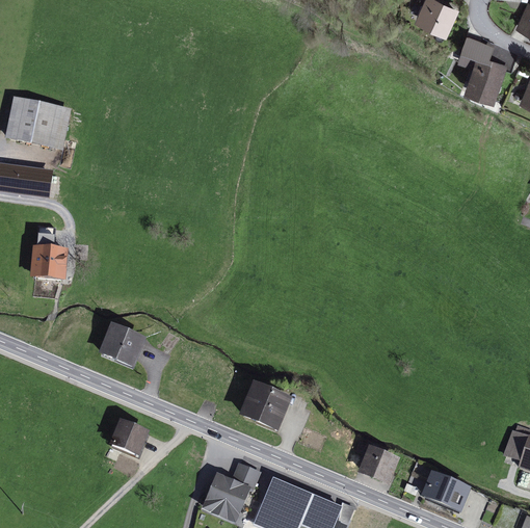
[(452,8),(435,0),(425,0),(417,18),(442,30),(452,8)]
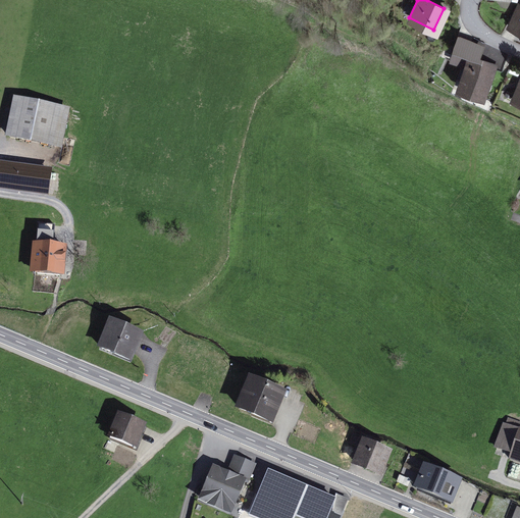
[(519,4),(518,4),(509,24),(519,30),(519,4)]
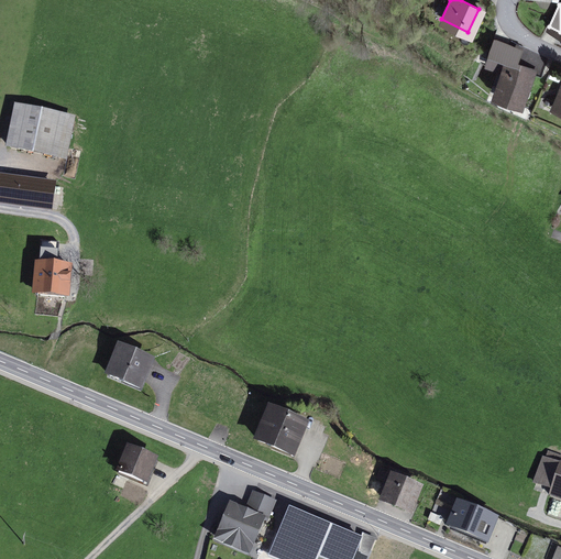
[(505,61),(494,94),(519,101),(530,68),(505,61)]
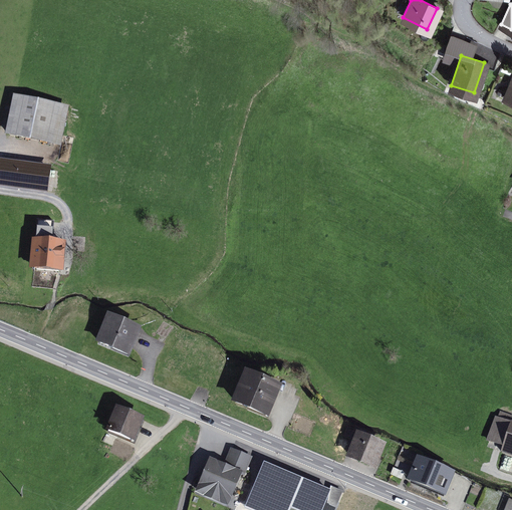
[(62,107),(13,98),(7,130),(56,140),(62,107)]
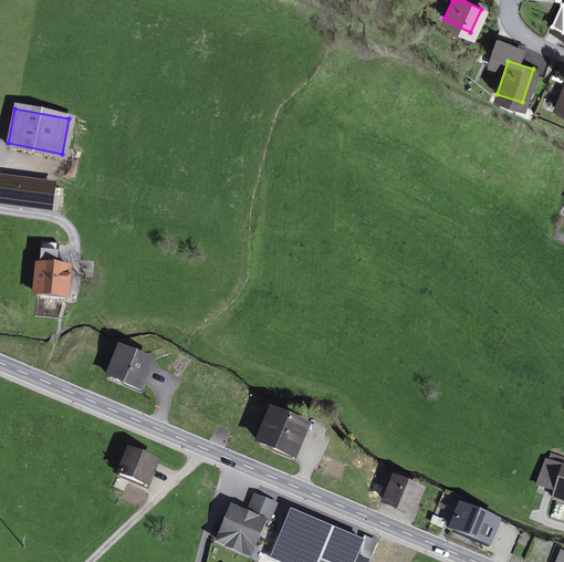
[(52,185),(0,176),(0,200),(49,209),(52,185)]
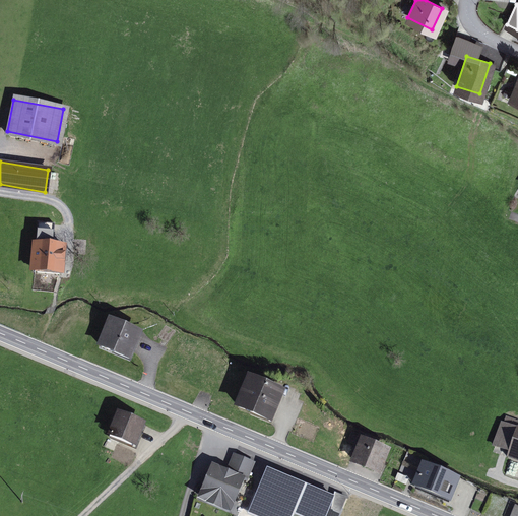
[(62,247),(35,245),(33,272),(60,274),(62,247)]
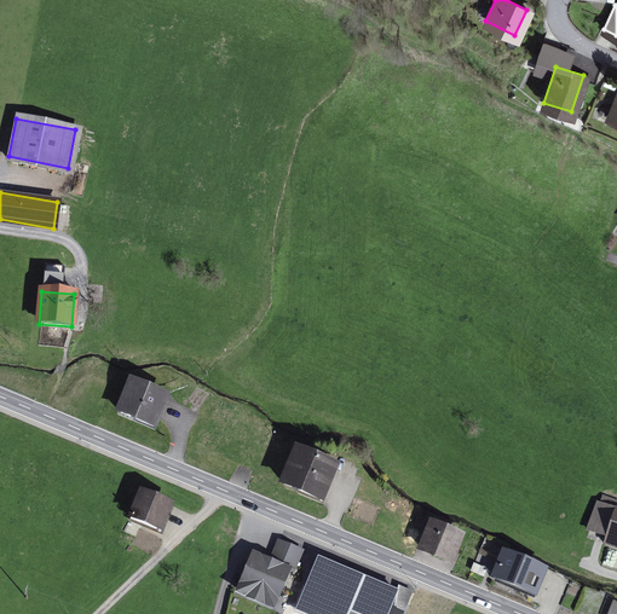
[(163,397),(130,382),(117,410),(151,424),(163,397)]
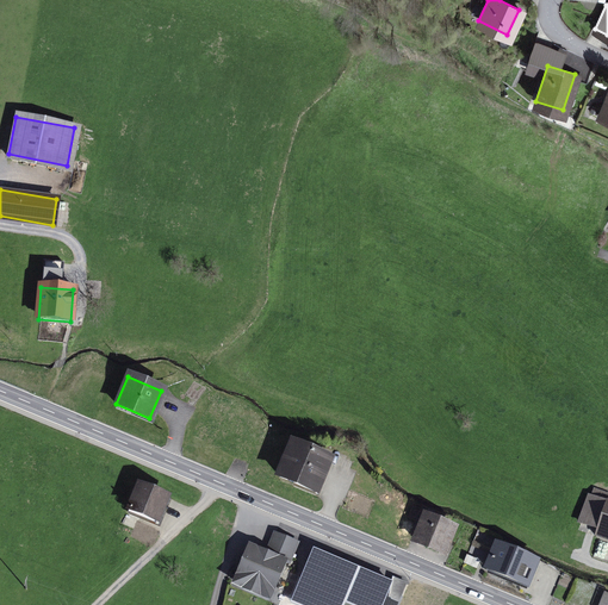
[(328,451),(293,437),(279,471),(315,485),(328,451)]
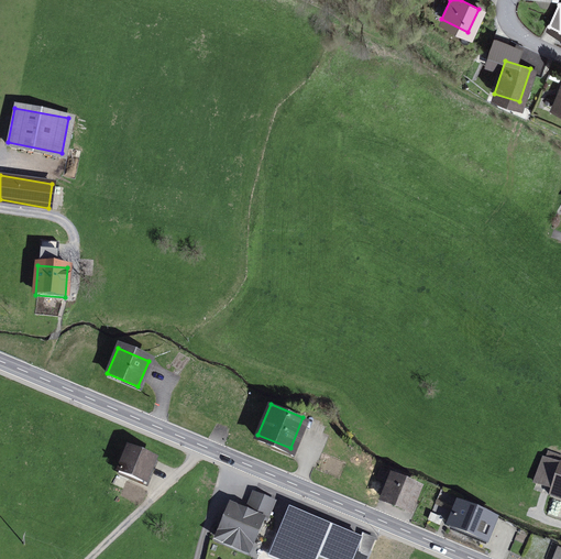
[(152,453),(128,445),(118,469),(142,478),(152,453)]
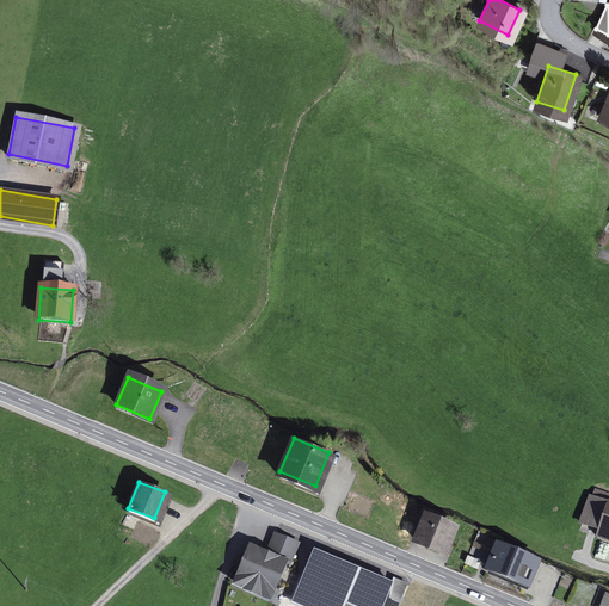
[(608,504),(604,502),(594,538),(608,543),(608,504)]
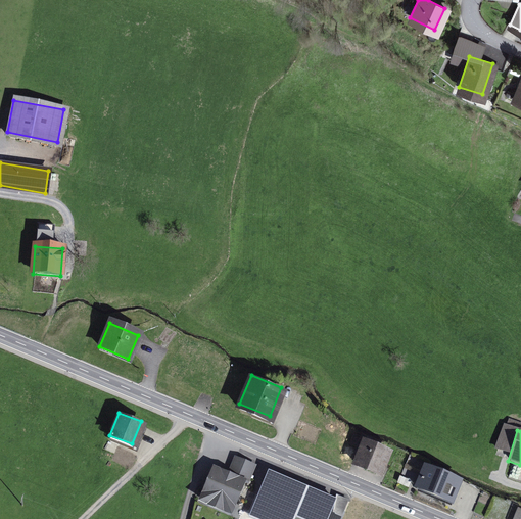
[(364,435),(354,458),(378,467),(387,444),(364,435)]
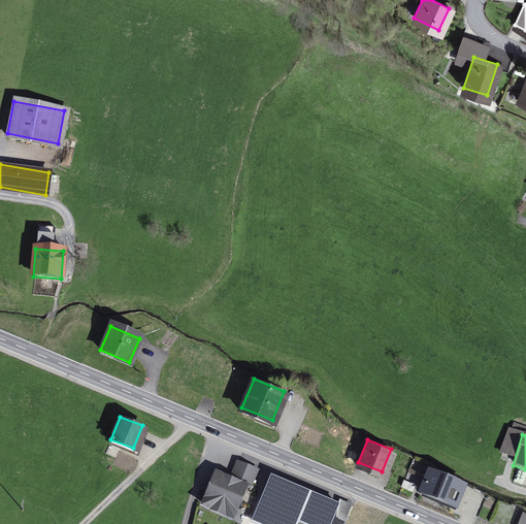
[(228,478),(214,470),(201,498),(232,512),(252,466),(236,460),(228,478)]
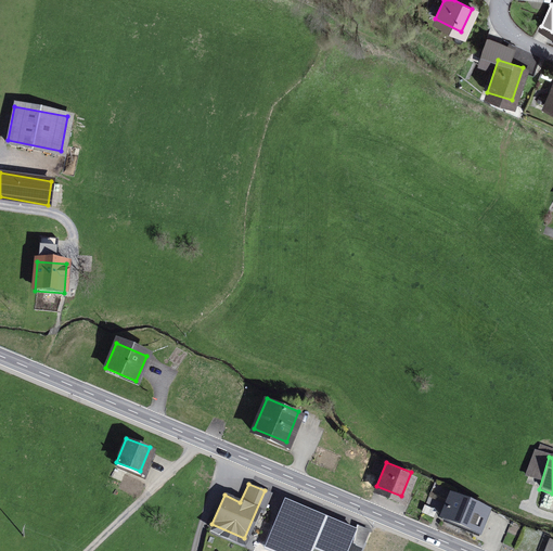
[(450,490),(441,511),(474,525),(483,503),(450,490)]
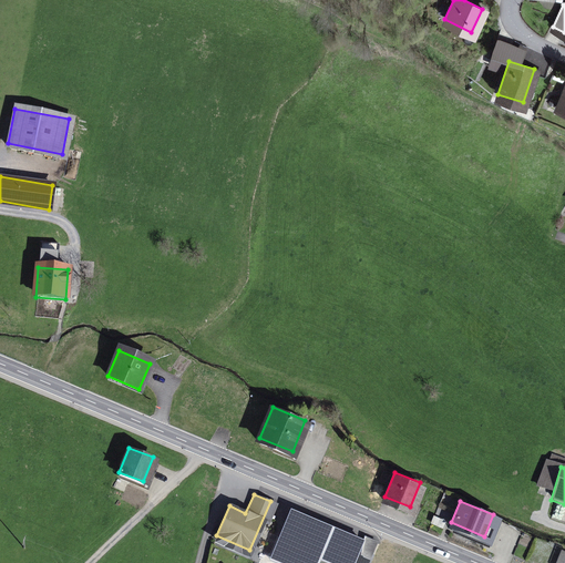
[(341,529),(300,519),(289,562),(356,562),(359,554),(368,559),(376,542),(365,536),(367,528),(347,523),(342,522),(341,529)]
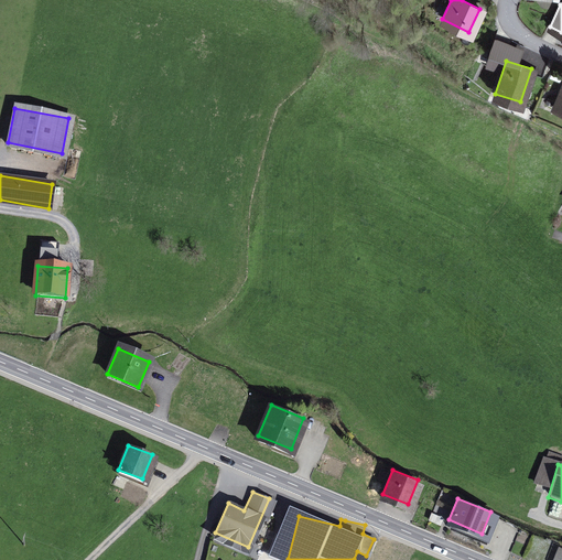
[(560,559),(561,558),(561,549),(555,548),(551,559),(560,559)]
